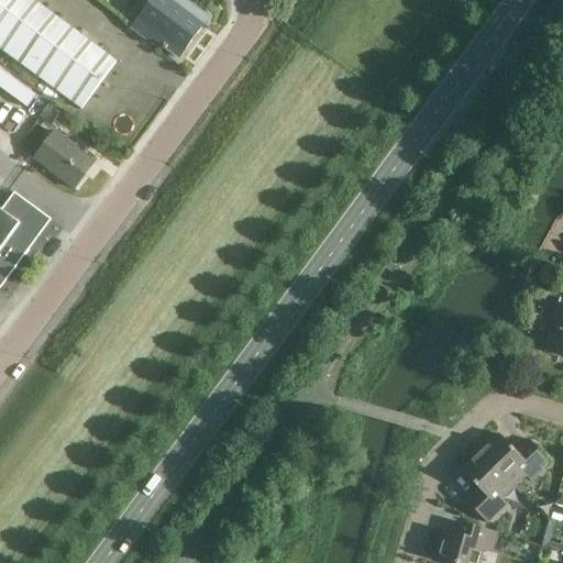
[(80,110),(87,101),(116,63),(30,0),(0,0),(0,51),(25,70),(40,80),(80,110)]
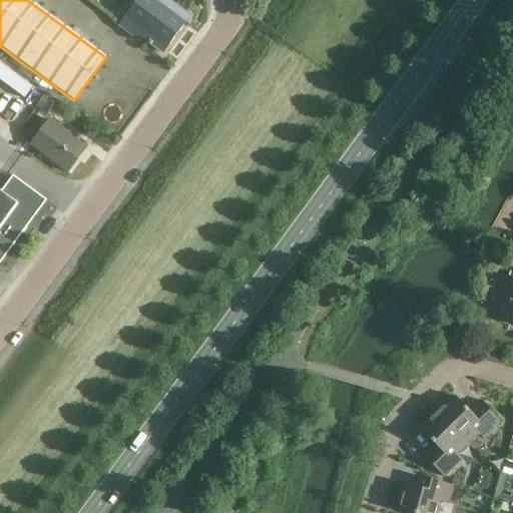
[(120,26),(123,28),(137,39),(143,31),(147,34),(143,39),(163,53),(190,17),(167,0),(164,0),(161,5),(155,0),(136,0),(139,2),(120,26)]
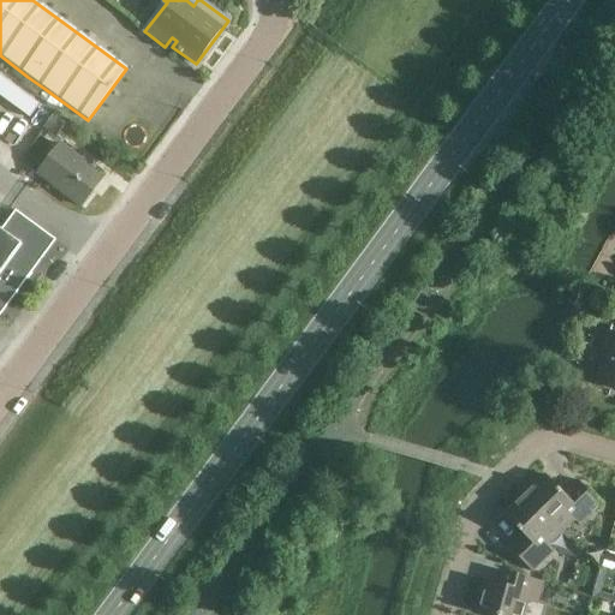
[(23,83),(22,85),(36,96),(43,88),(28,77),(23,83)]
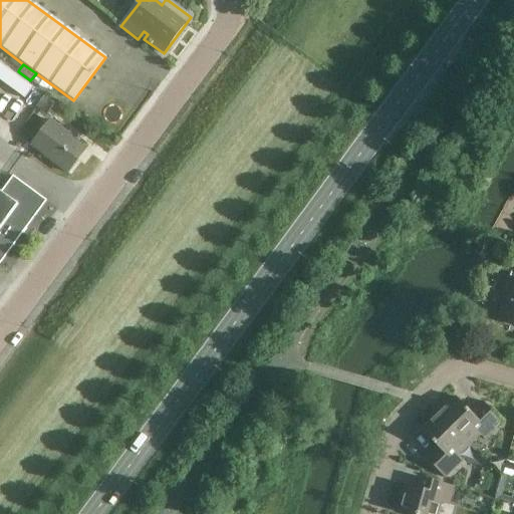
[(40,100),(34,110),(41,115),(48,106),(40,100)]
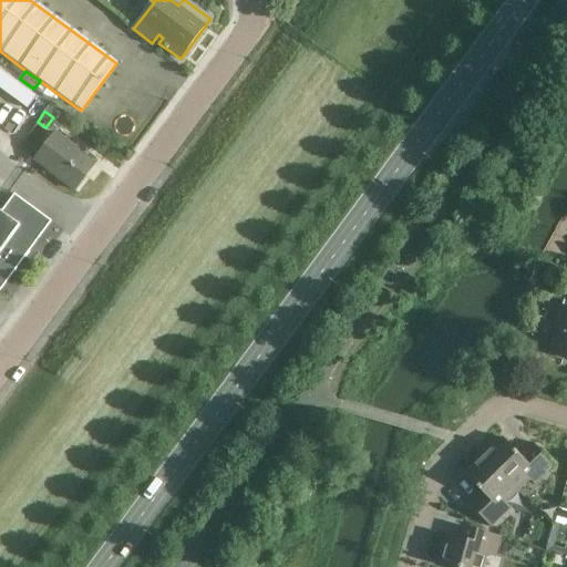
[(35,161),(58,177),(75,191),(85,177),(82,174),(92,161),(57,133),(35,161)]
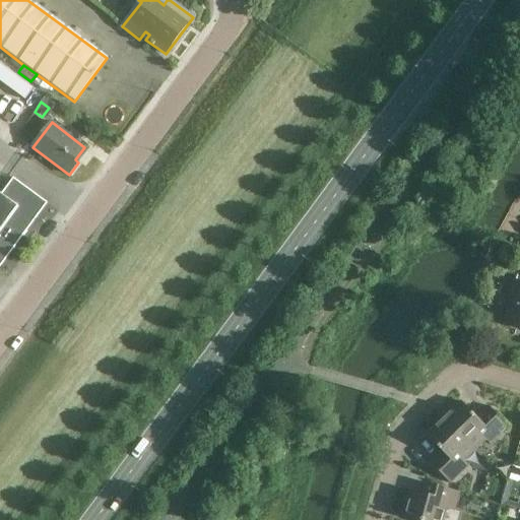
[(0,193),(0,267),(48,203),(30,192),(13,179),(1,195),(0,193)]
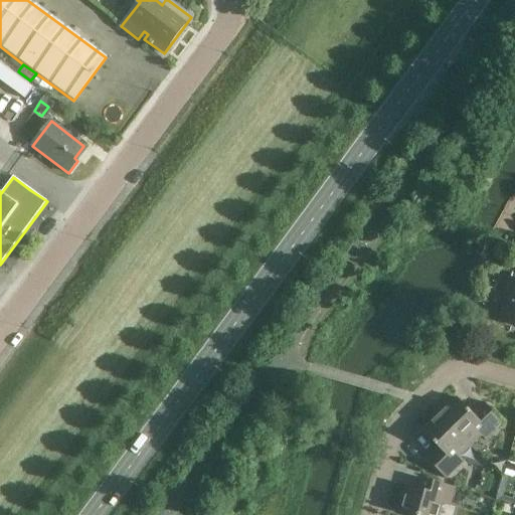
[(514,280),(510,279),(504,297),(507,298),(500,321),(514,325),(514,280)]
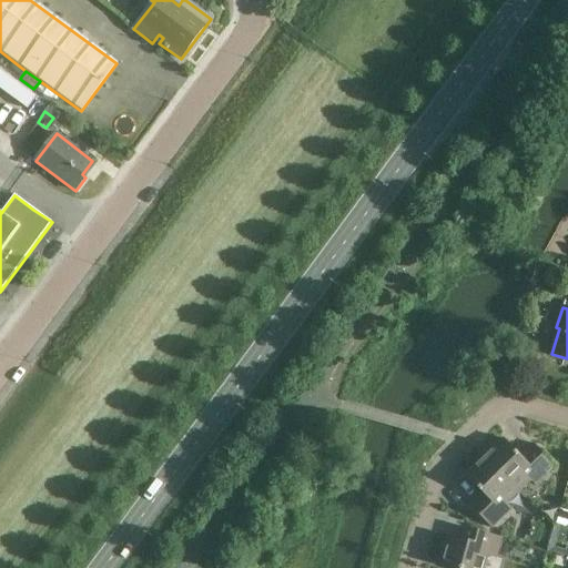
[(504,439),(485,457),(516,489),(528,477),(536,485),(540,482),(556,466),(534,444),(521,456),(504,439)]
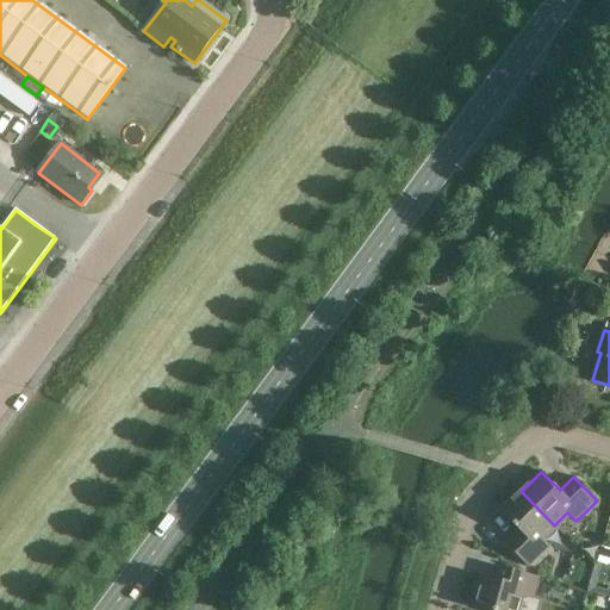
[(541,537),(554,526),(521,491),(500,511),(518,530),(505,543),(522,560),(528,567),(549,546),(541,537)]
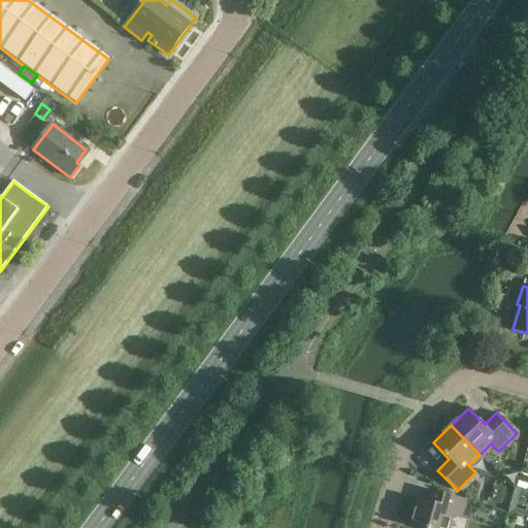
[(527,474),(521,473),(516,488),(522,490),(525,491),(527,489),(527,474)]
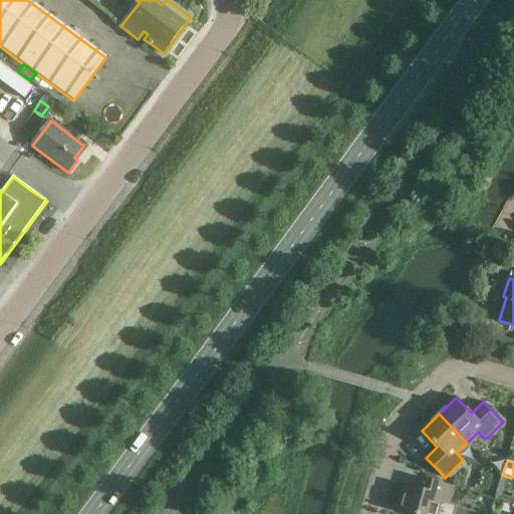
[(400,512),(409,513),(437,513),(441,502),(448,504),(453,487),(421,478),(418,489),(407,486),(400,512)]
